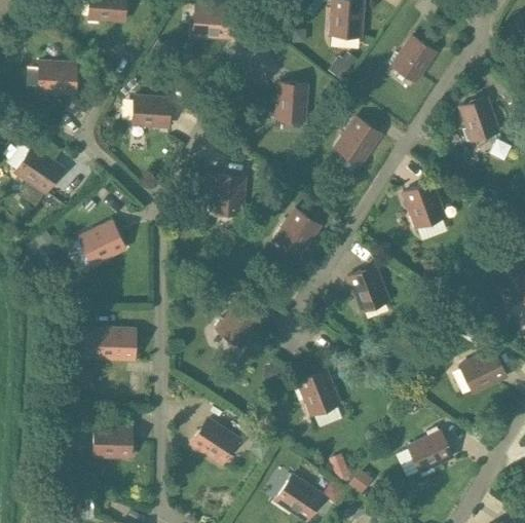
[(125,0),(89,0),(88,25),(101,26),(102,22),(124,23),(125,0)]
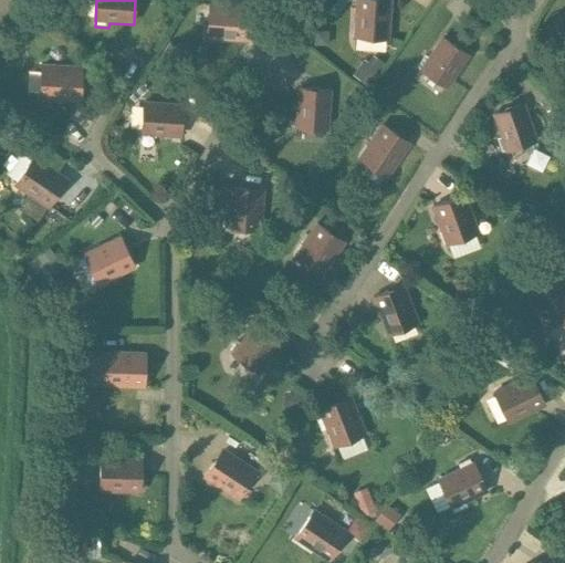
[(388,42),(390,4),(375,3),(375,1),(363,0),(358,0),(357,25),(355,25),(354,40),(388,42)]
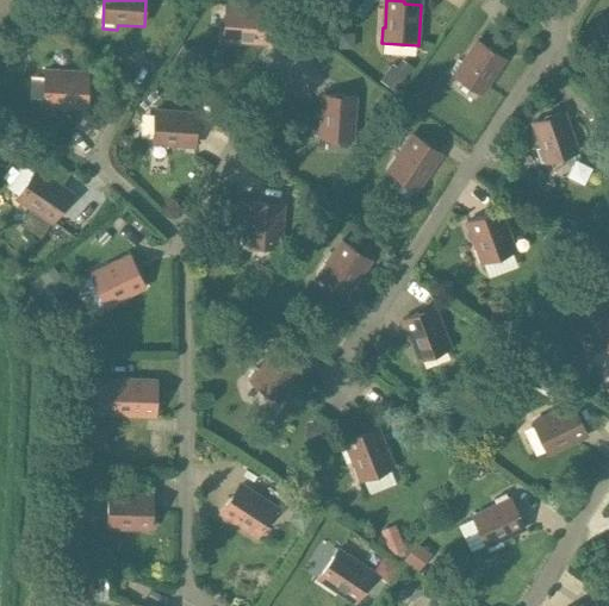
[(267,47),(269,29),(266,29),(267,11),(227,8),(224,45),(240,47),(240,44),(267,47)]
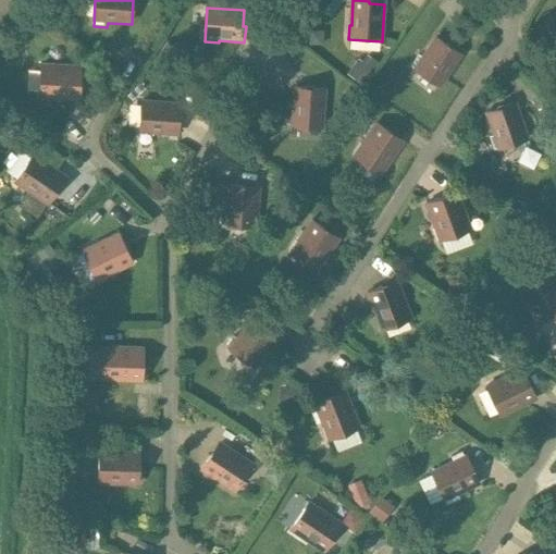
[(423,61),(419,58),(411,70),(440,88),(461,57),(437,40),(423,61)]
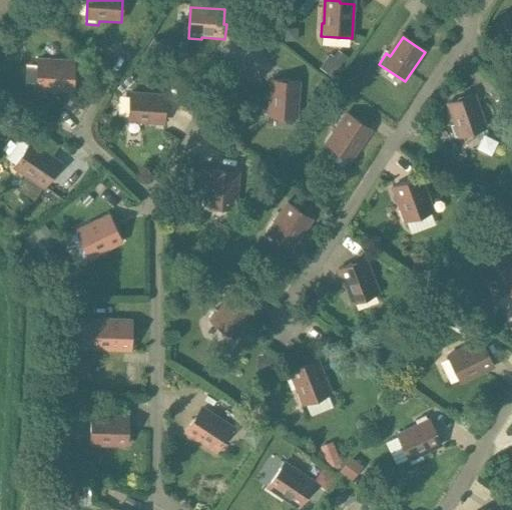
[(73,93),(74,78),(72,78),(72,64),(38,62),(37,93),(50,94),(50,92),(73,93)]
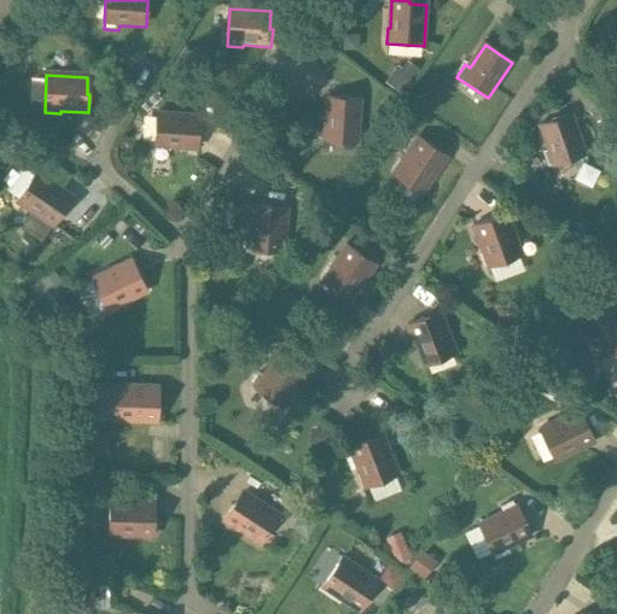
[(326,127),(321,127),(320,141),(358,144),(361,101),(329,99),(326,127)]
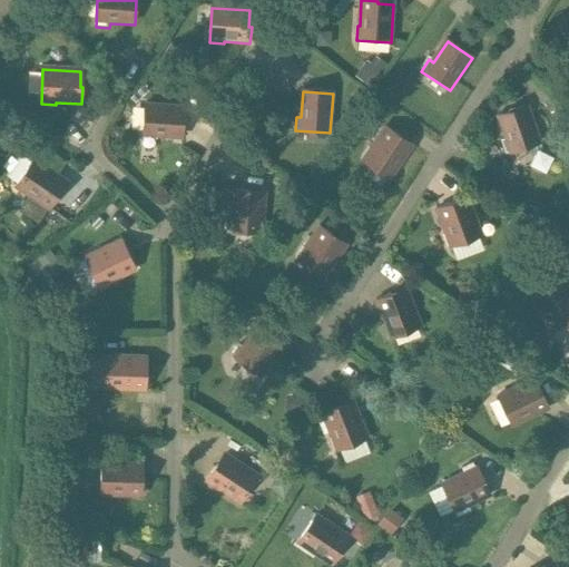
[(185,109),(146,107),(143,142),(157,143),(157,138),(183,139),(185,109)]
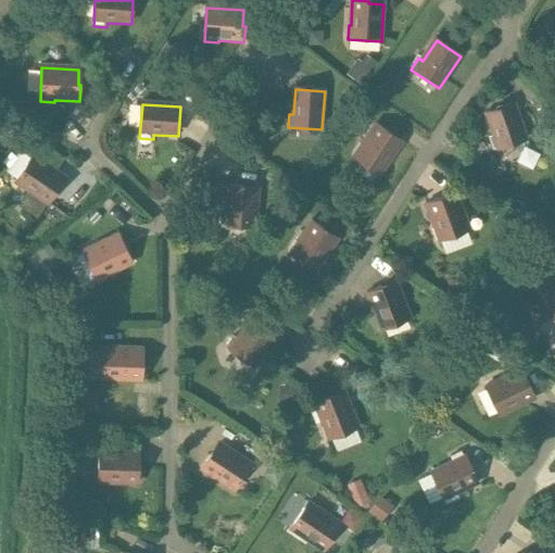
[(487,115),(494,138),(490,140),(494,152),(527,141),(515,105),(487,115)]
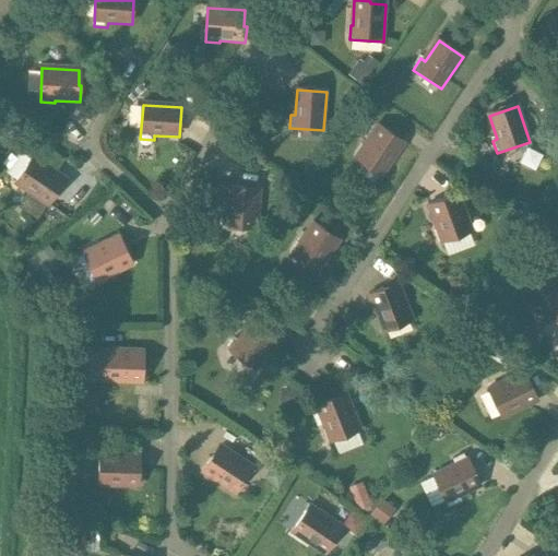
[(383,177),(404,146),(391,138),(392,135),(379,126),(365,148),(363,145),(355,157),(383,177)]
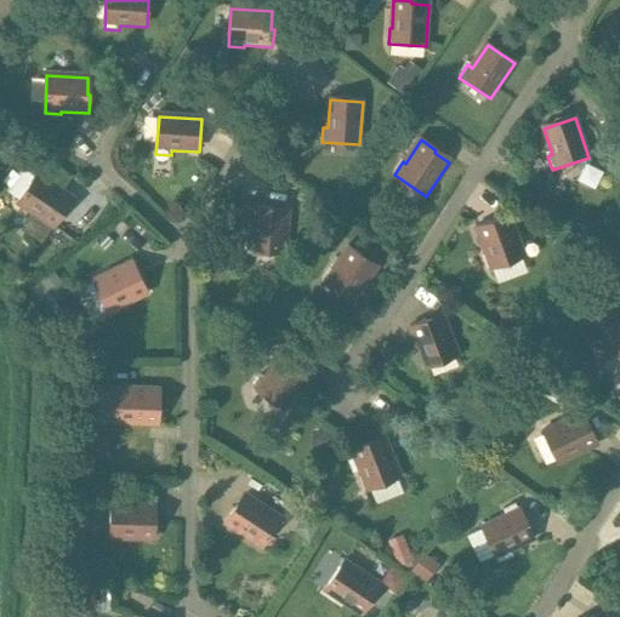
[(62,213),(72,199),(38,176),(16,207),(29,216),(32,213),(55,229),(64,215),(62,213)]
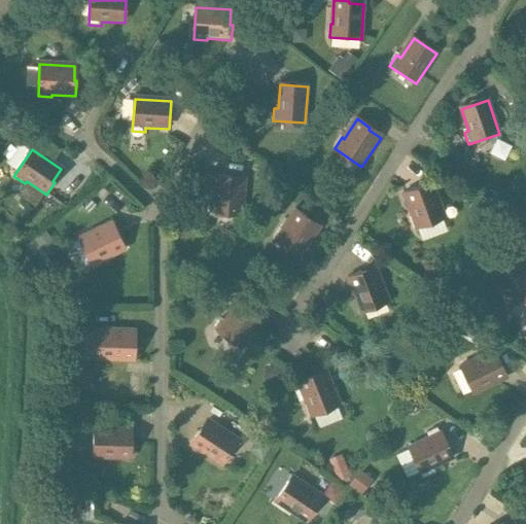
[(243,216),(245,181),(231,180),(231,178),(215,177),(214,201),(211,201),(210,214),(243,216)]
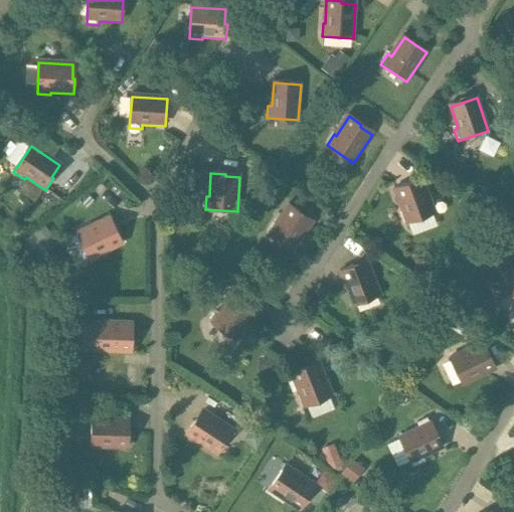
[(395,190),(403,212),(401,213),(405,225),(436,214),(423,182),(409,187),(408,185),(395,190)]
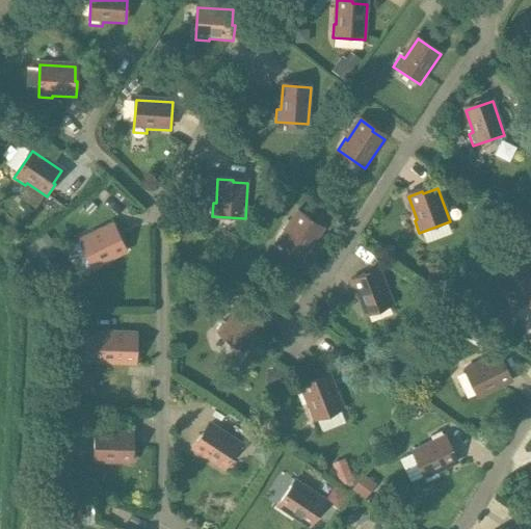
[(303,262),(323,232),(310,223),(312,221),(298,213),(286,234),(284,232),(276,243),(303,262)]
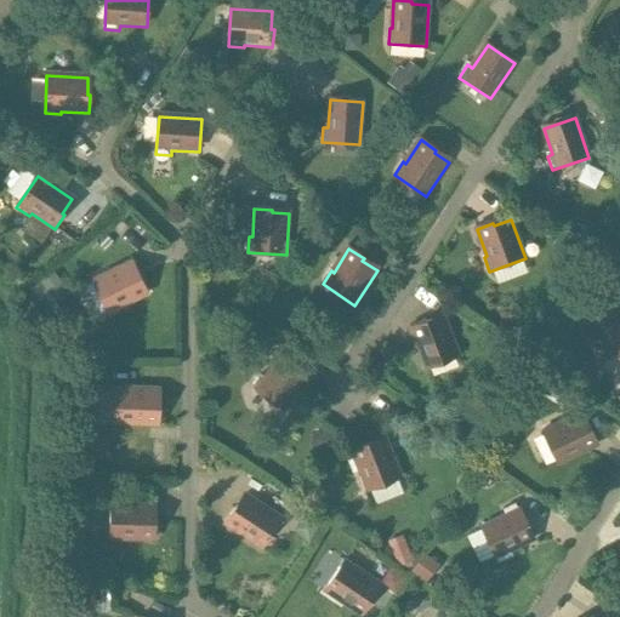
[(124,308),(148,295),(141,279),(138,280),(130,264),(94,283),(111,316),(125,309),(124,308)]
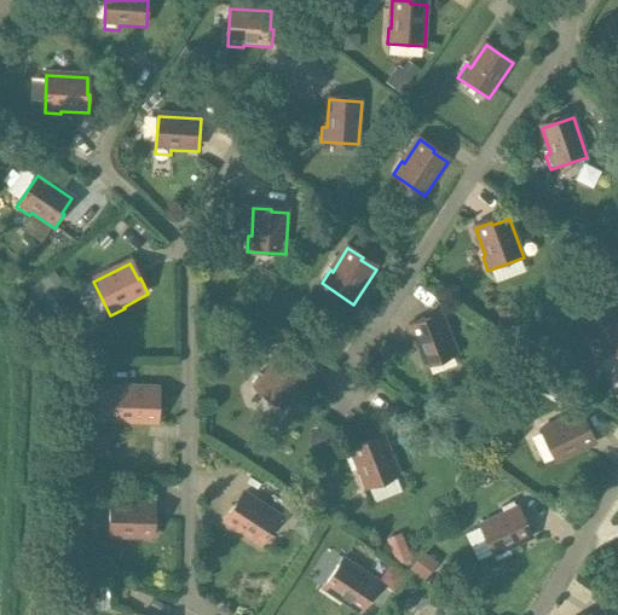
[(64,284),(55,272),(42,282),(51,294),(64,284)]
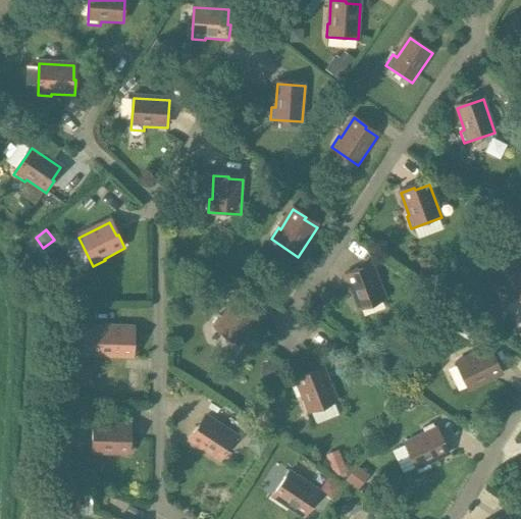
[(345,276),(353,299),(351,300),(356,312),(385,301),(373,268),(359,273),(359,271),(345,276)]
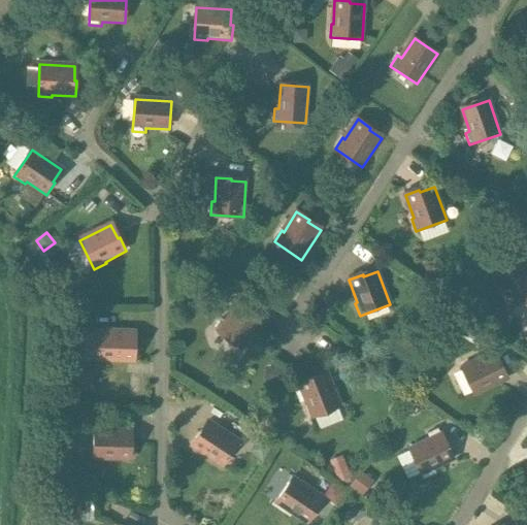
[(226,324),(222,321),(215,332),(242,350),(262,320),(238,304),(226,324)]
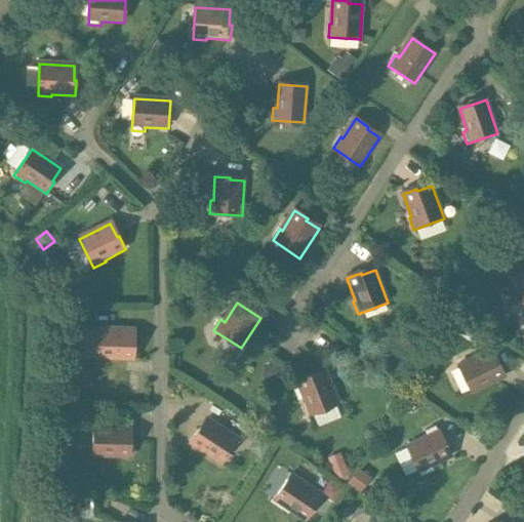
[(134,361),(135,346),(132,346),(133,331),(98,329),(97,362),(111,362),(111,360),(134,361)]
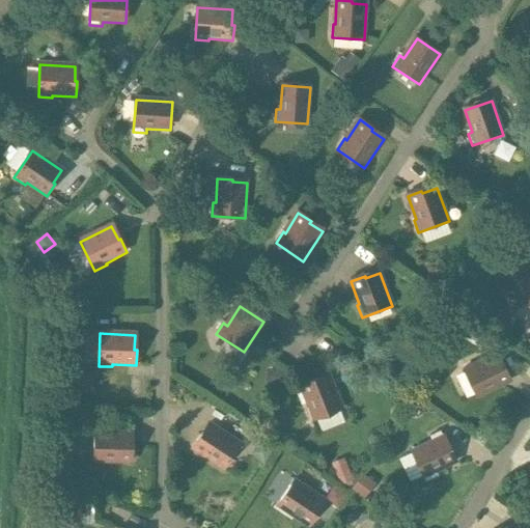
[(491,392),(511,382),(505,368),(503,369),(496,356),(465,371),(479,400),(491,394),(491,392)]
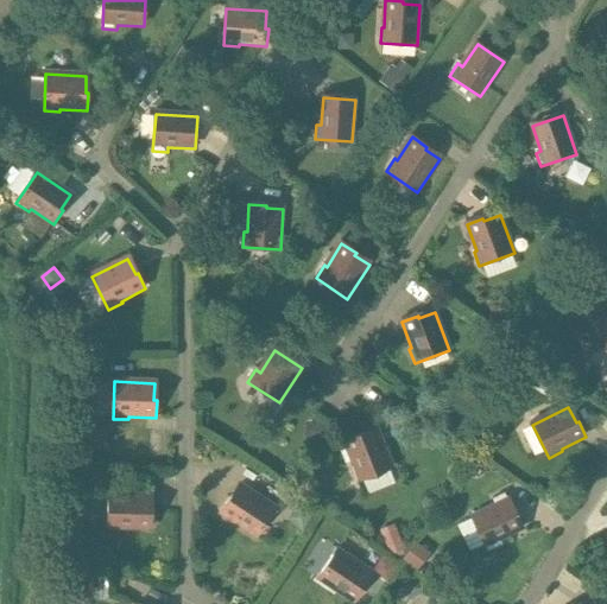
[(345,442),(354,468),(352,469),(358,483),(392,469),(378,432),(361,438),(360,436),(345,442)]
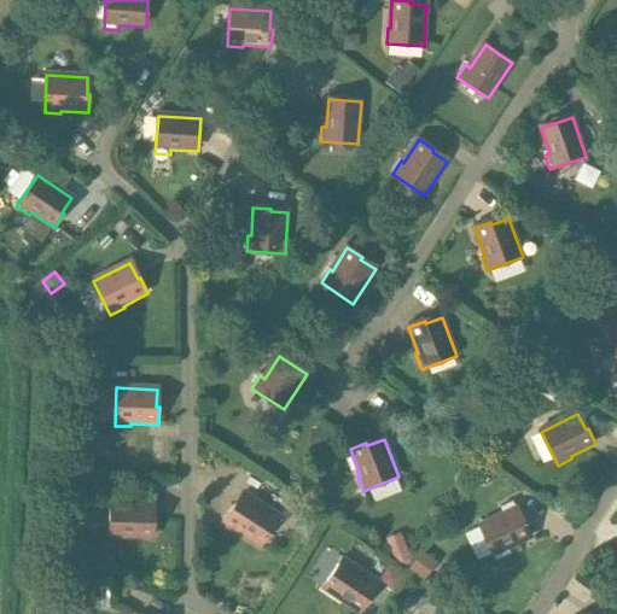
[(306,507),(271,484),(261,497),(284,512),(287,508),(300,515),(306,507)]
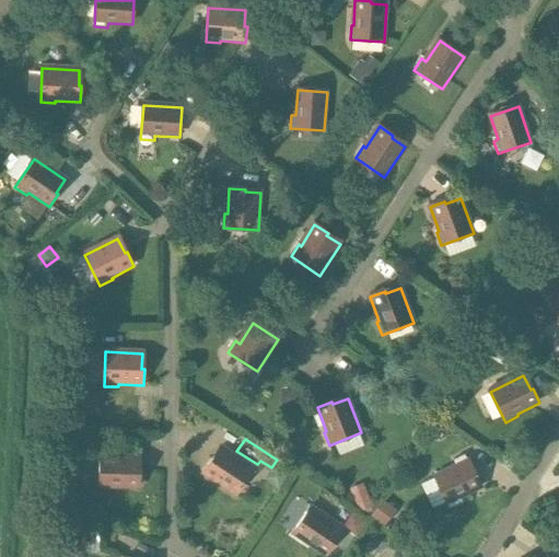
[(235,498),(254,470),(223,449),(214,462),(212,461),(204,474),(224,488),(223,490),(235,498)]
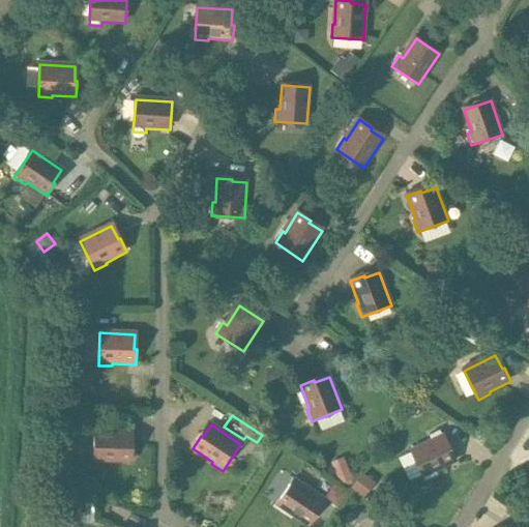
[(133,463),(133,447),(130,447),(130,433),(95,431),(94,464),(108,464),(108,462),(133,463)]
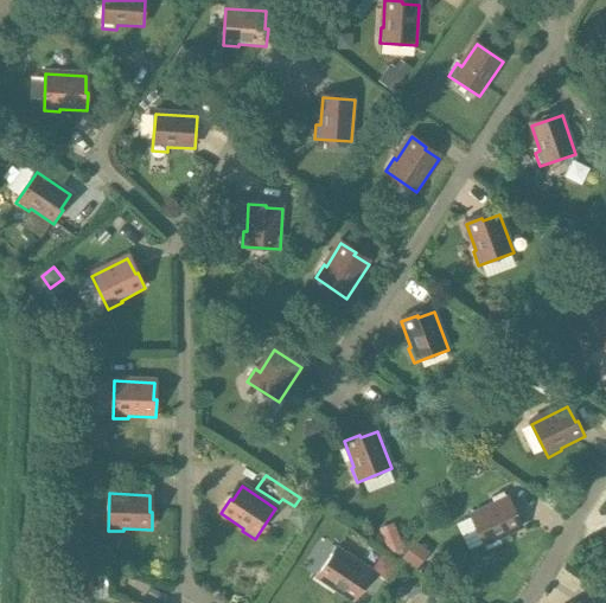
[(498,540),(523,528),(509,499),(471,518),(488,551),(501,545),(498,540)]
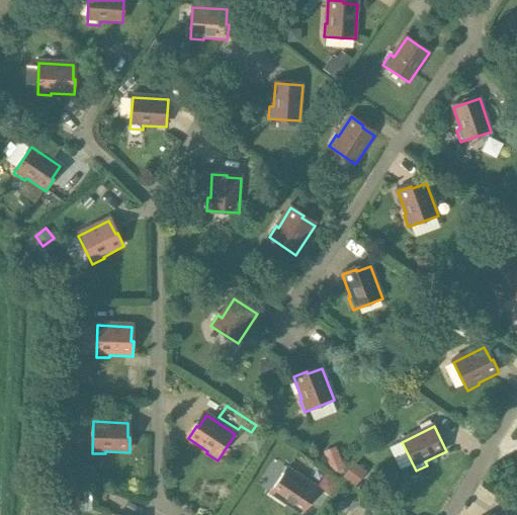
[(359,486),(366,474),(353,465),(346,479),(359,486)]
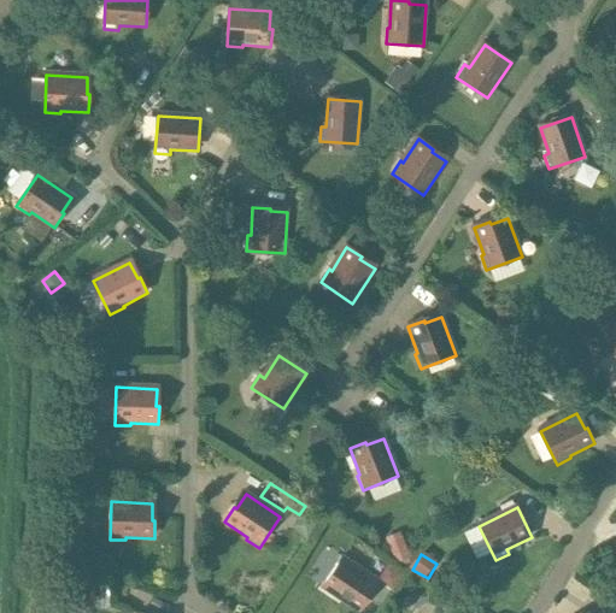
[(368,596),(377,582),(342,559),(322,590),(335,600),(336,597),(358,612),(361,612),(370,599),(368,596)]
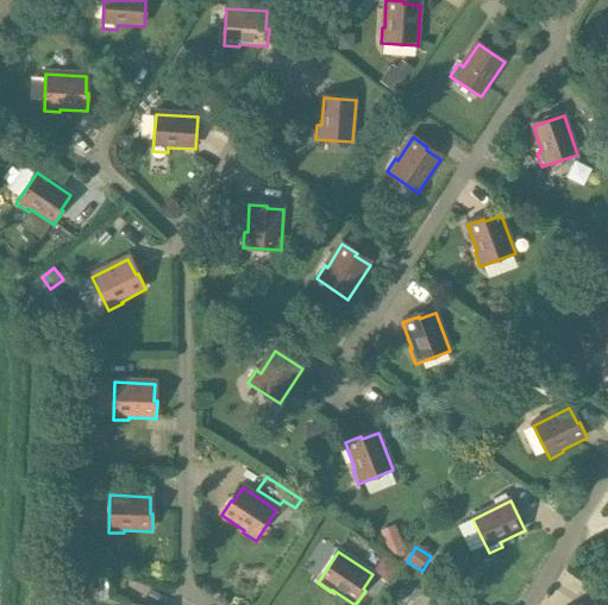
[(400,567),(387,558),(381,565),(383,575),(392,580),(400,567)]
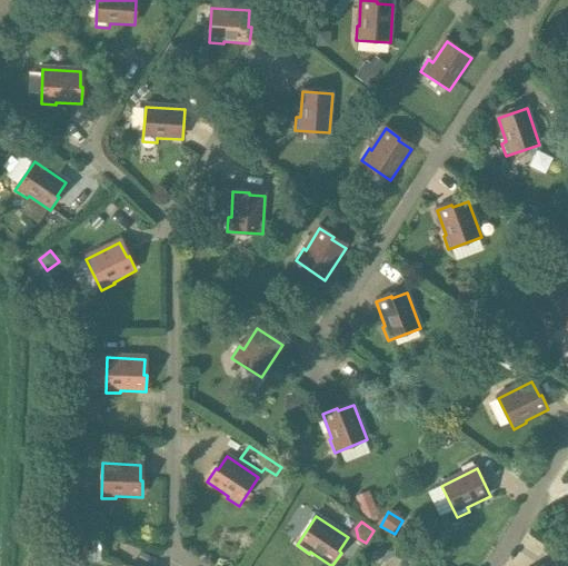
[(115,555),(138,559),(139,550),(117,546),(115,555)]
